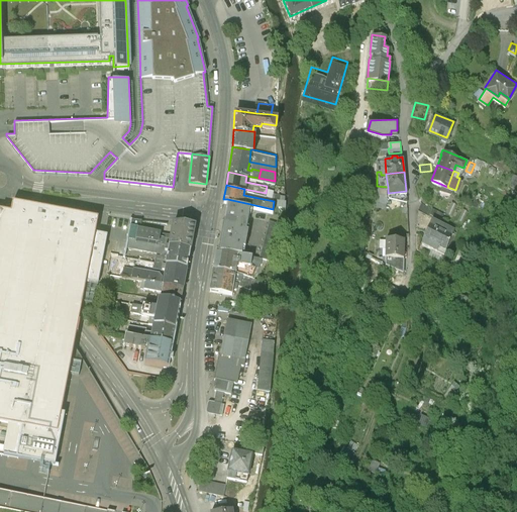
[(78,328),(98,215),(11,199),(9,210),(0,207),(0,452),(2,453),(55,464),(64,411),(62,411),(74,347),(78,328)]
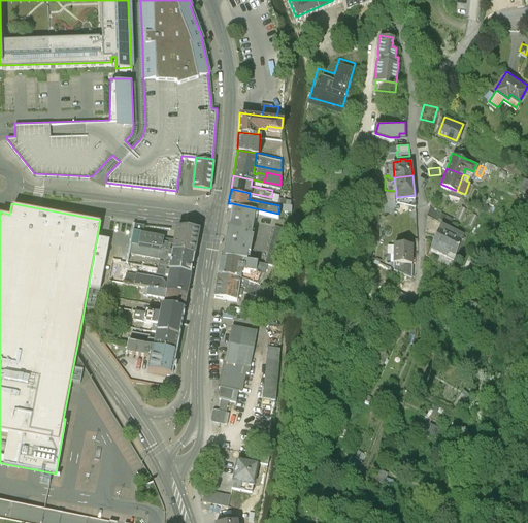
[(256,208),(232,203),(223,254),(246,257),(248,251),(250,251),(253,233),(251,232),(256,208)]
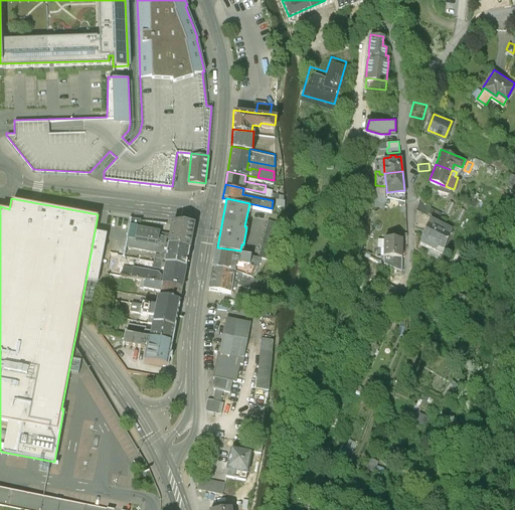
[(141,216),(131,215),(128,234),(136,236),(138,225),(140,225),(141,216)]
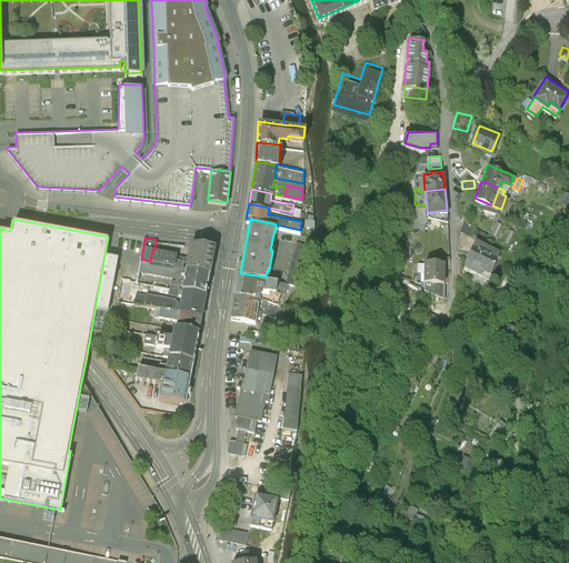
[(309,242),(296,239),(286,280),(288,280),(298,283),(300,274),(309,242)]
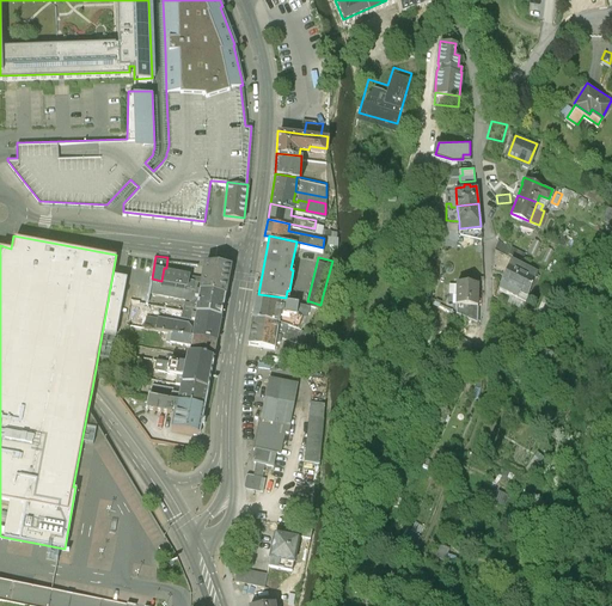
[(537,270),(510,259),(499,287),(525,299),(537,270)]
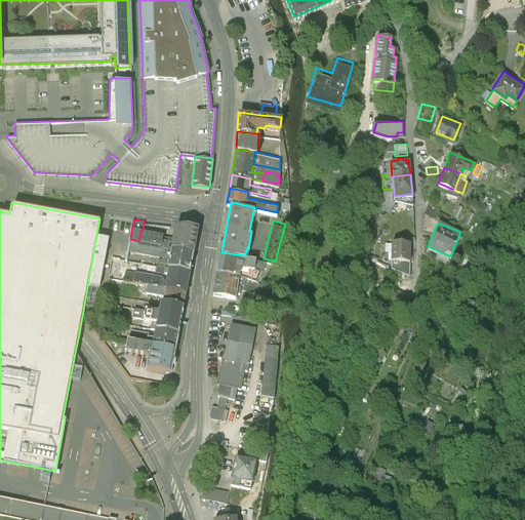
[(197,227),(175,224),(171,247),(193,251),(197,227)]
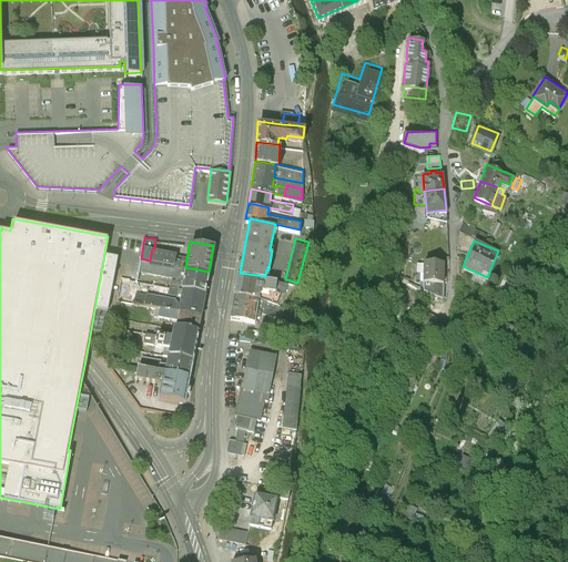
[(154,248),(152,248),(150,261),(180,266),(182,254),(154,248)]
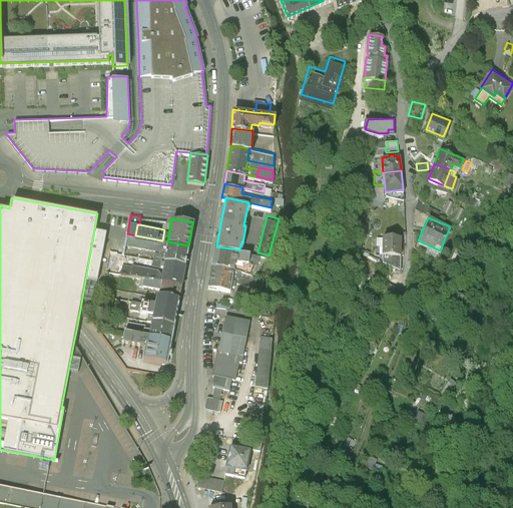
[(135,235),(127,233),(125,242),(160,248),(164,246),(166,246),(167,241),(162,240),(135,235)]
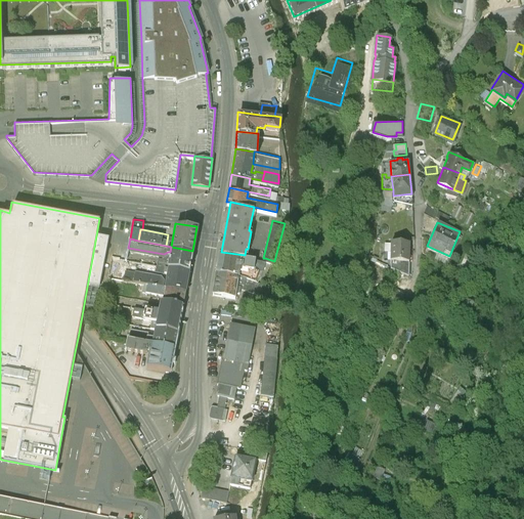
[(409,241),(391,241),(390,259),(408,259),(409,241)]
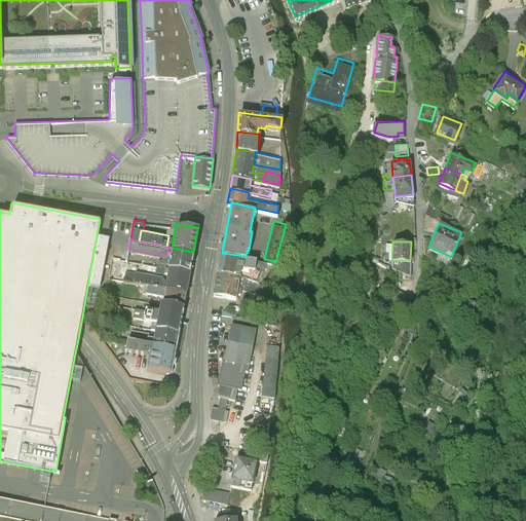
[(193,252),(172,248),(171,253),(168,266),(170,266),(190,270),(193,252)]
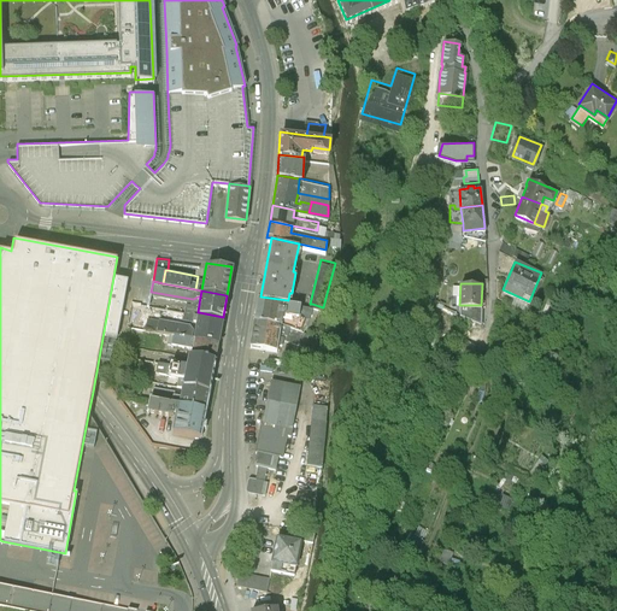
[(260,297),(258,297),(254,317),(281,322),(303,329),(309,316),(312,304),(310,304),(288,300),(260,297)]
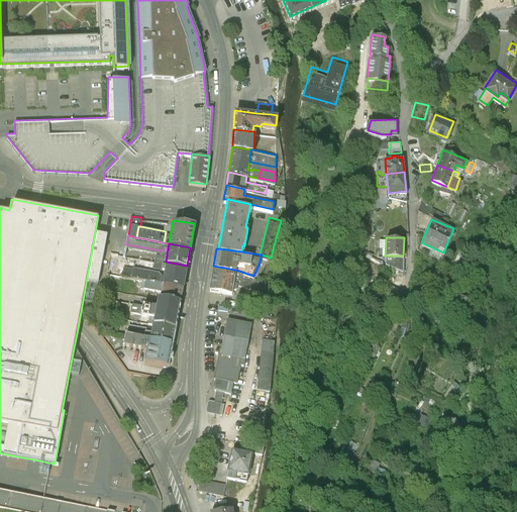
[(187,266),(167,262),(166,268),(164,278),(162,278),(162,275),(160,272),(134,267),(132,276),(145,278),(183,285),(187,266)]
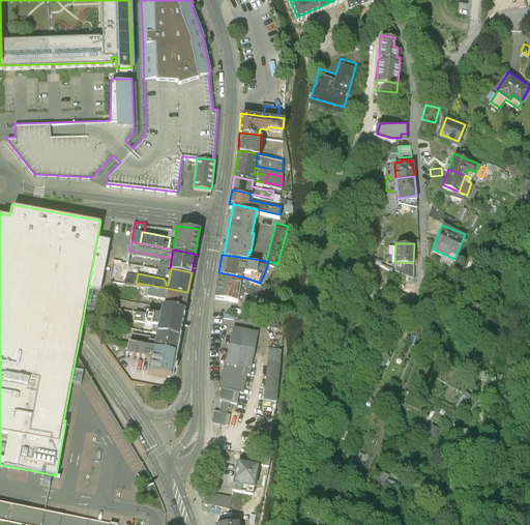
[(138,273),(127,271),(125,281),(136,283),(138,273)]
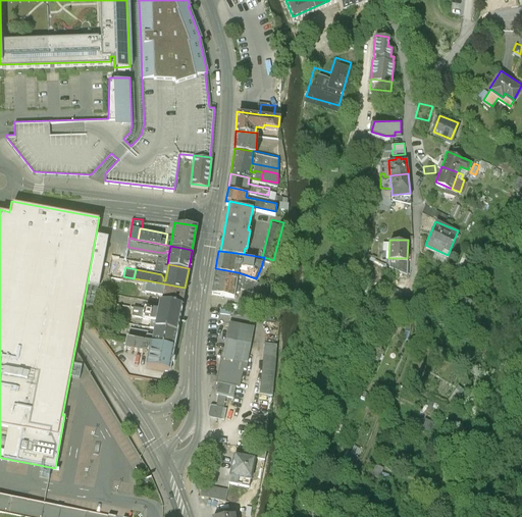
[(238,272),(215,268),(212,291),(233,295),(235,290),(239,290),(240,283),(236,282),(238,272)]
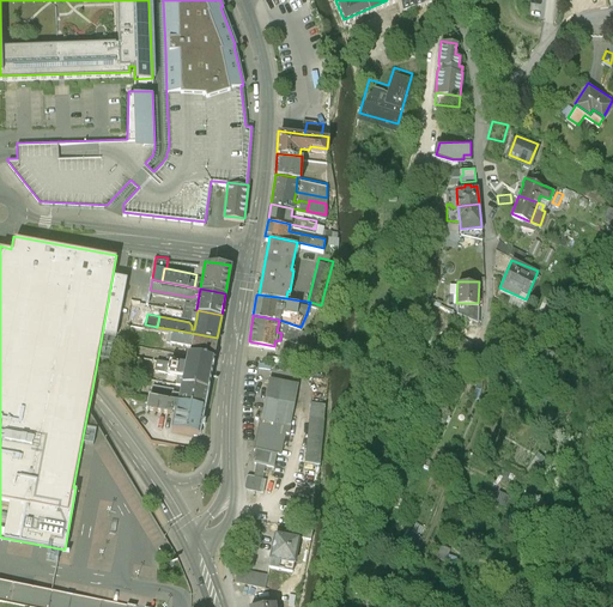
[(217,338),(173,329),(170,338),(192,343),(190,351),(213,356),(217,338)]
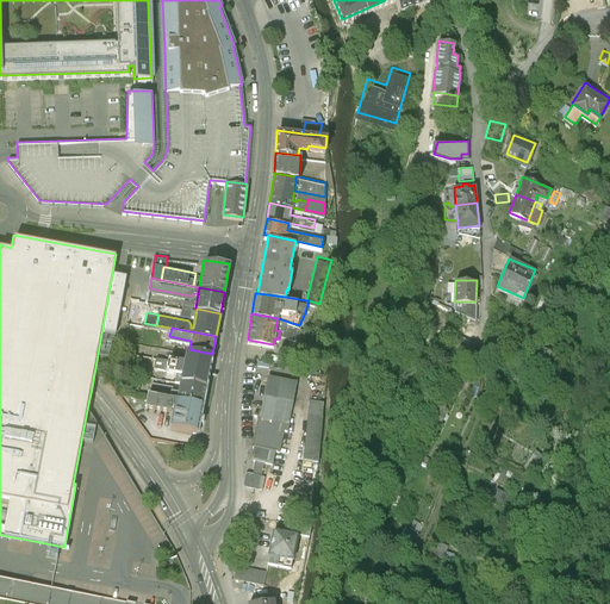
[(190,349),(187,349),(185,360),(156,354),(154,365),(167,367),(166,368),(178,369),(175,378),(181,379),(207,384),(212,354),(190,349)]
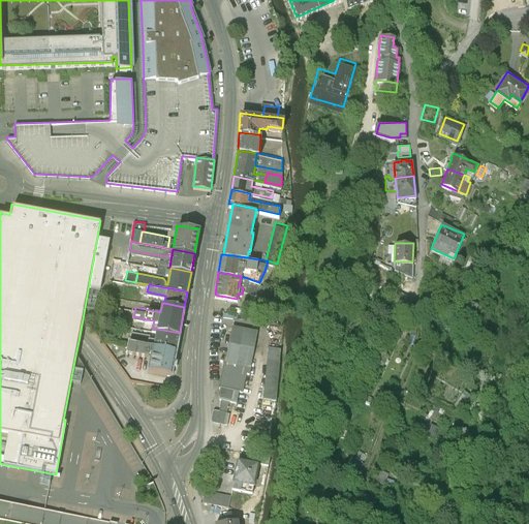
[(257,329),(232,325),(225,360),(250,364),(257,329)]
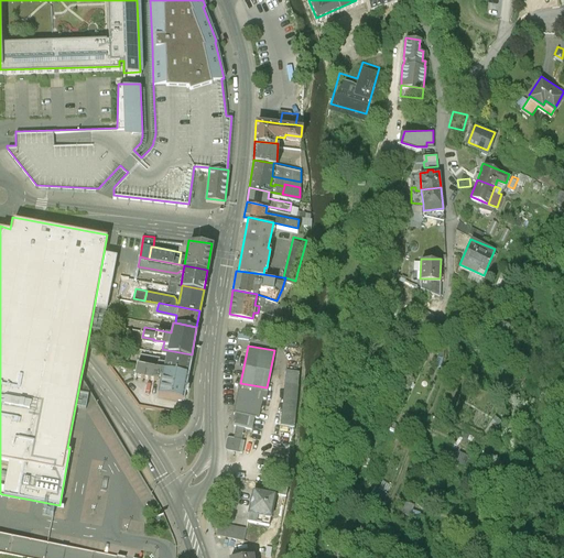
[(192,354),(167,350),(166,360),(159,359),(160,354),(140,351),(138,362),(160,367),(188,372),(192,354)]
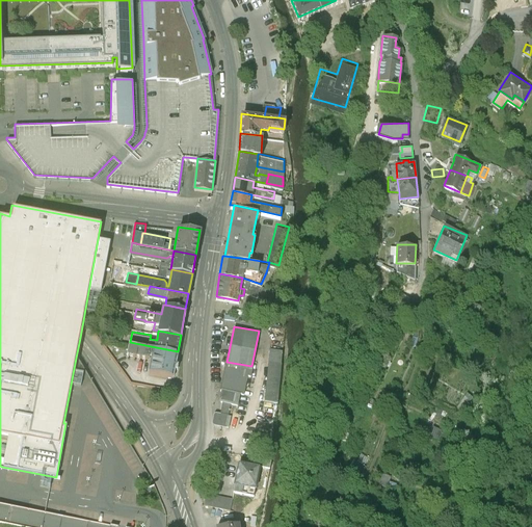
[(130,342),(129,342),(127,351),(148,356),(150,354),(150,352),(151,346),(130,342)]
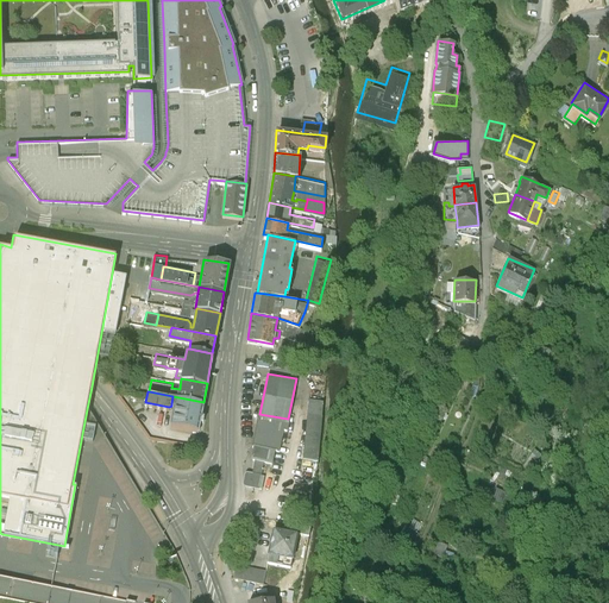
[(324,396),(309,395),(300,492),(314,494),(316,472),(324,396)]
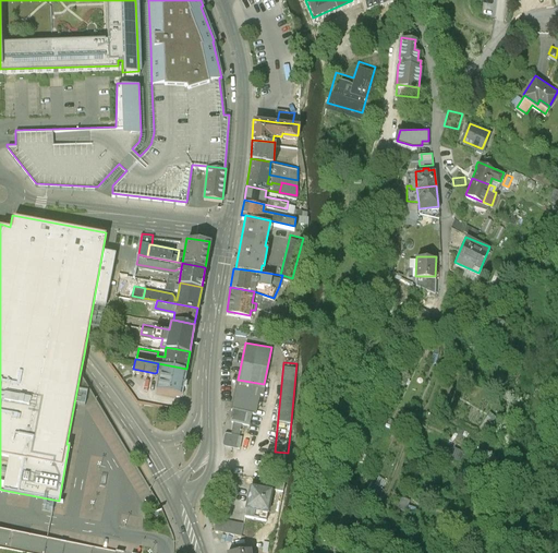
[(186,369),(158,363),(157,370),(160,371),(157,388),(182,393),(186,369)]
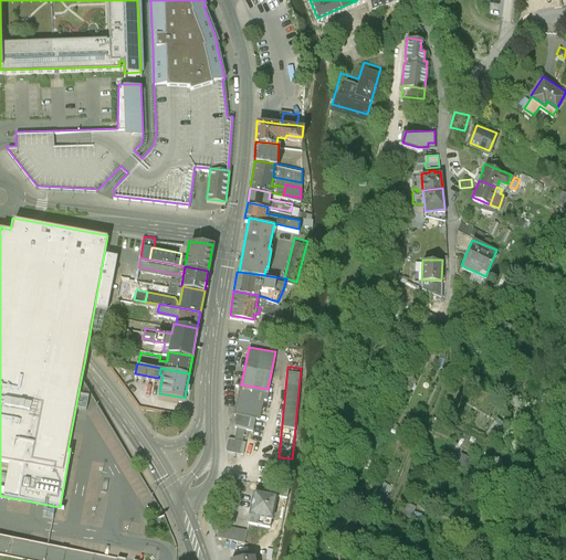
[(241,384),(240,384),(234,411),(237,412),(254,415),(258,415),(262,395),(266,395),(268,389),(241,384)]
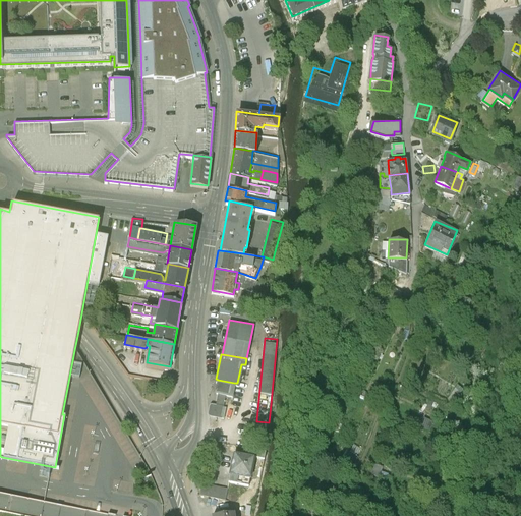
[(234,383),(218,380),(216,390),(218,390),(218,391),(225,392),(232,393),(234,383)]
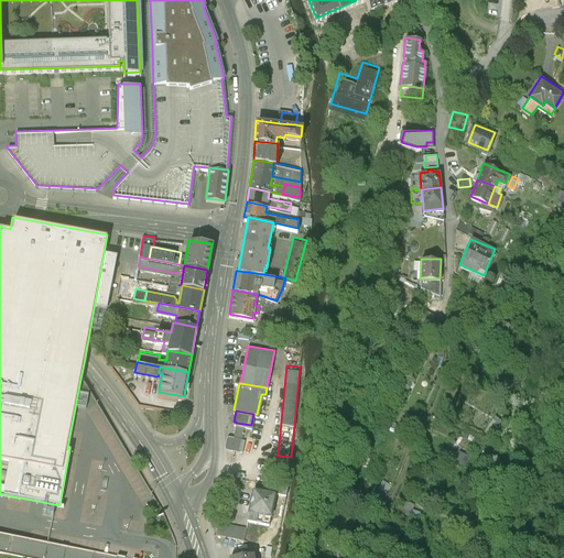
[(243,424),(236,423),(234,436),(241,437),(243,424)]
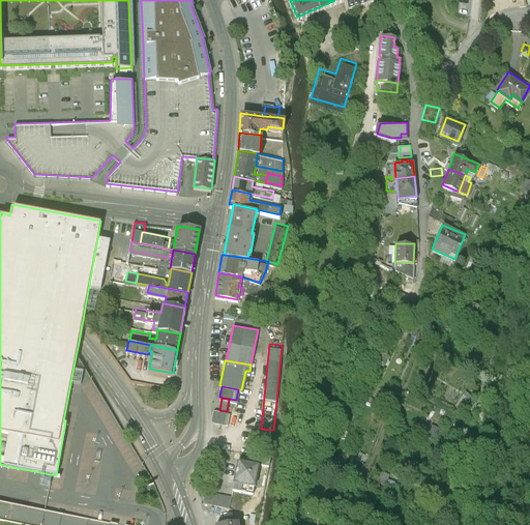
[(227,411),(219,410),(217,420),(228,421),(229,412),(227,411)]
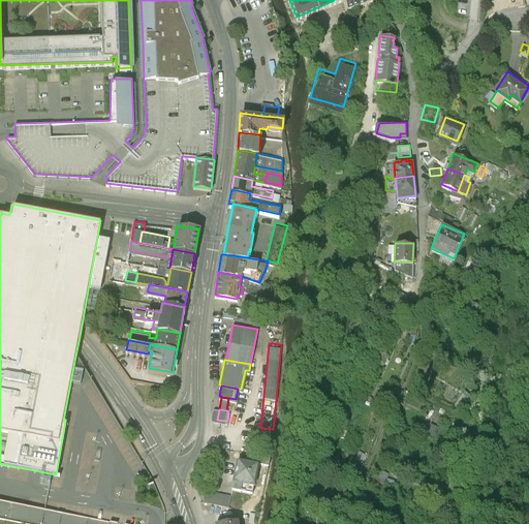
[(270,454),(258,452),(257,460),(269,462),(270,454)]
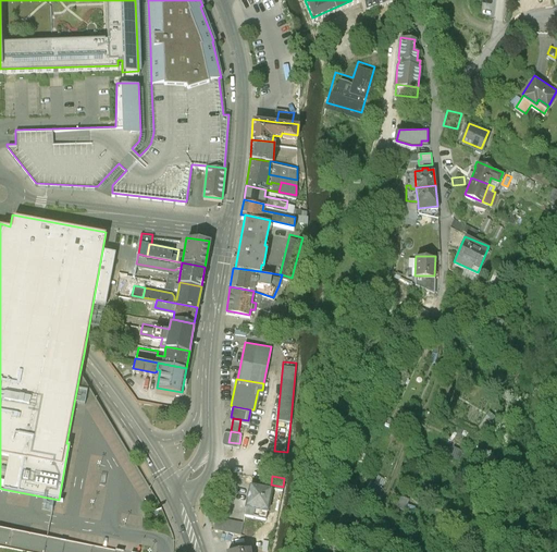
[(271,488),(249,483),(244,512),(265,516),(271,488)]
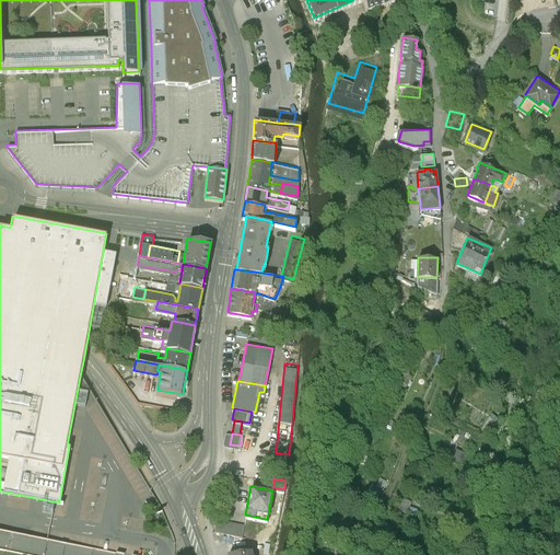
[(244,522),(217,517),(214,529),(225,531),(237,533),(242,534),(244,522)]
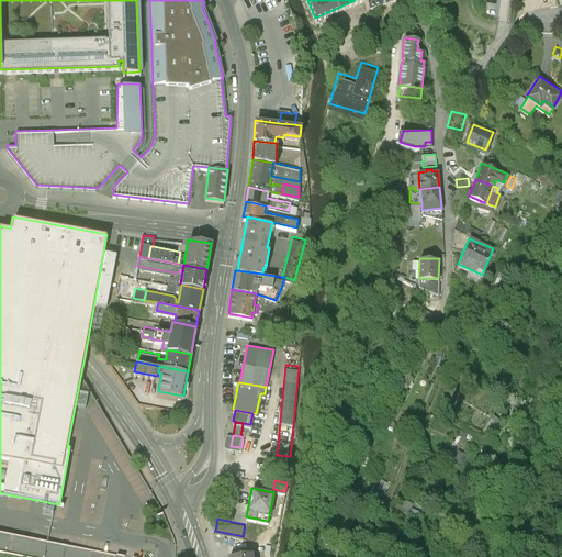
[(238,535),(226,533),(229,555),(242,553),(238,535)]
